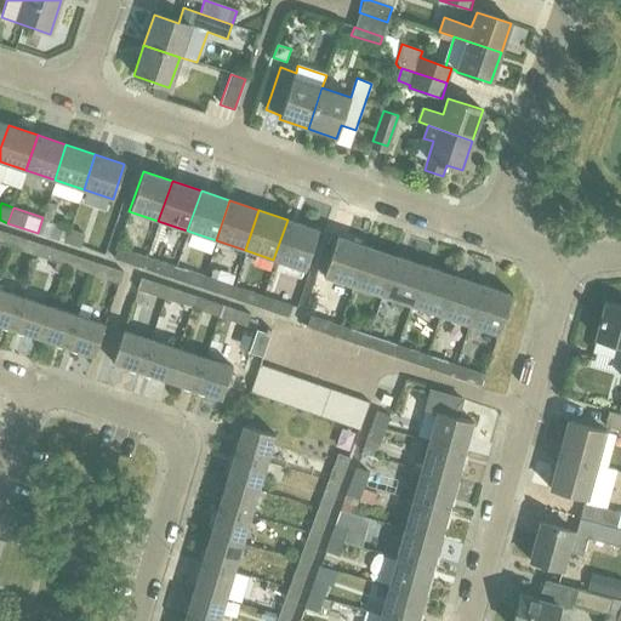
[(43,217),(38,233),(66,243),(70,227),(43,217)]
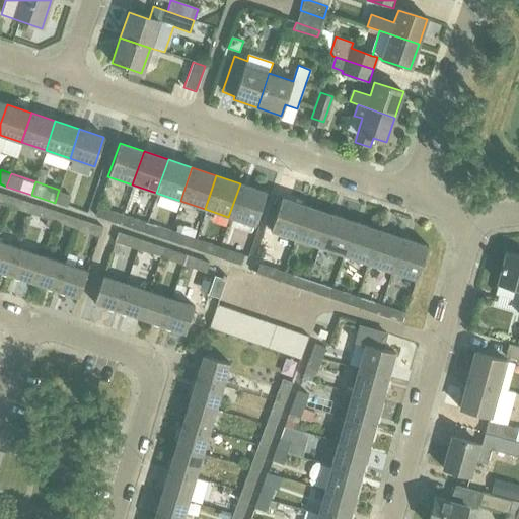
[(240,183),(228,217),(254,226),(266,192),(240,183)]
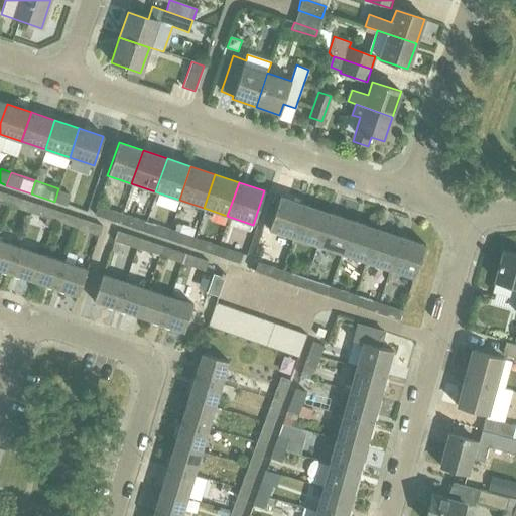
[(58,188),(54,202),(68,207),(72,192),(58,188)]
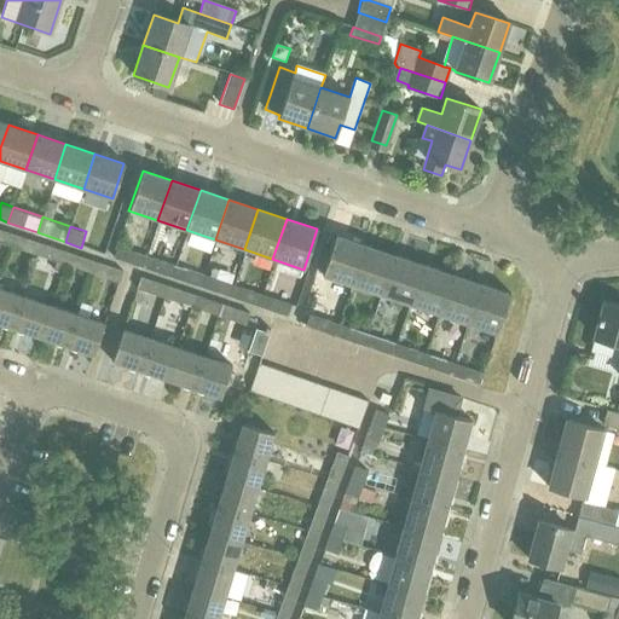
[(13,233),(0,229),(0,242),(10,246),(13,233)]
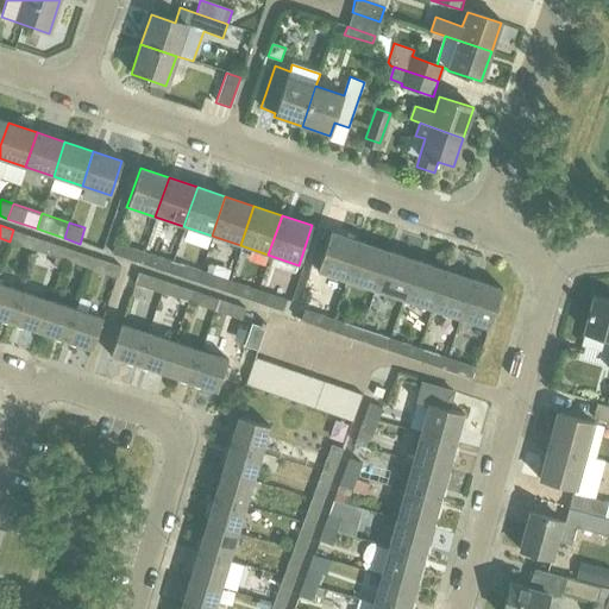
[(13,230),(10,242),(37,251),(41,239),(13,230)]
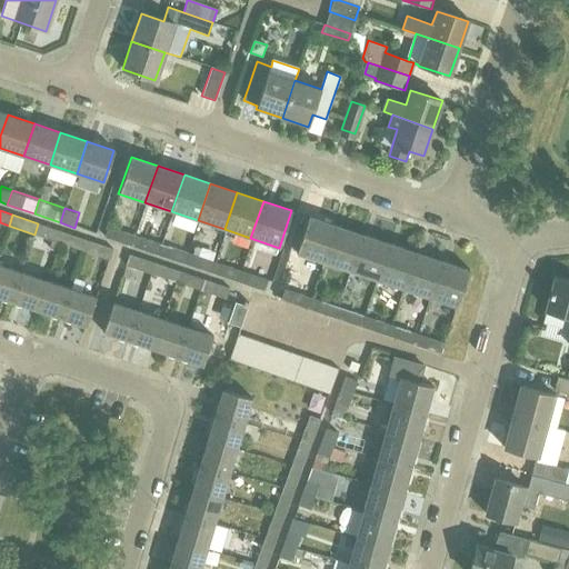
[(322,262),(335,225),(308,216),(296,252),(322,262)]
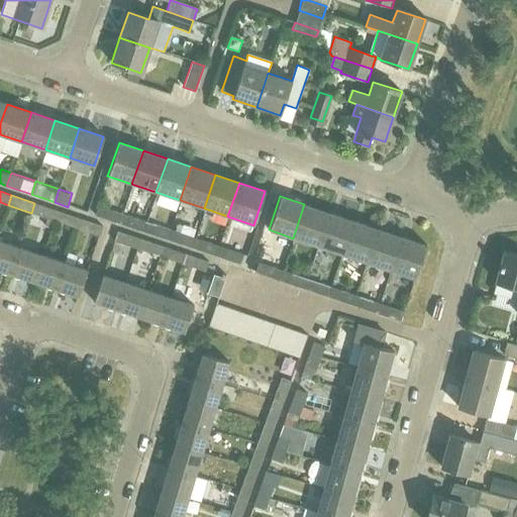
[(57,211),(34,203),(31,213),(54,220),(57,211)]
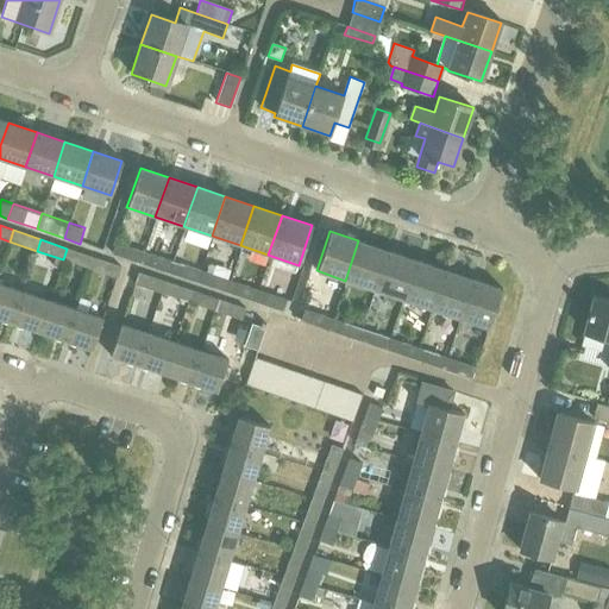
[(387,251),(358,240),(345,281),(374,290),(387,251)]
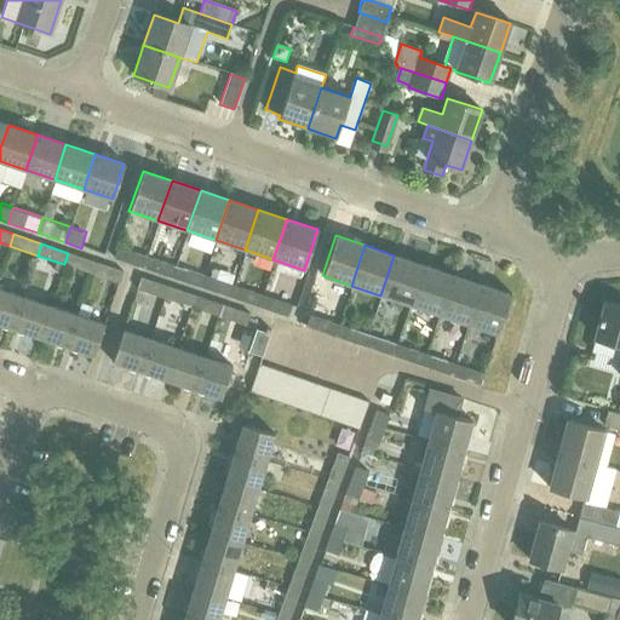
[(143,268),(147,256),(116,246),(113,258),(143,268)]
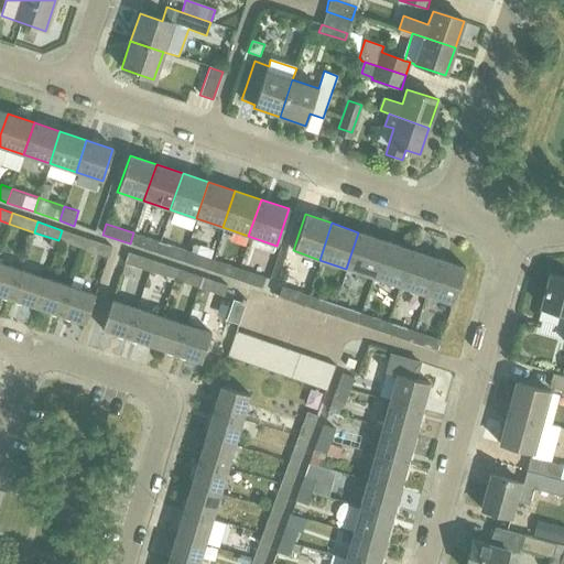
[(86,238),(62,230),(58,240),(83,249),(86,238)]
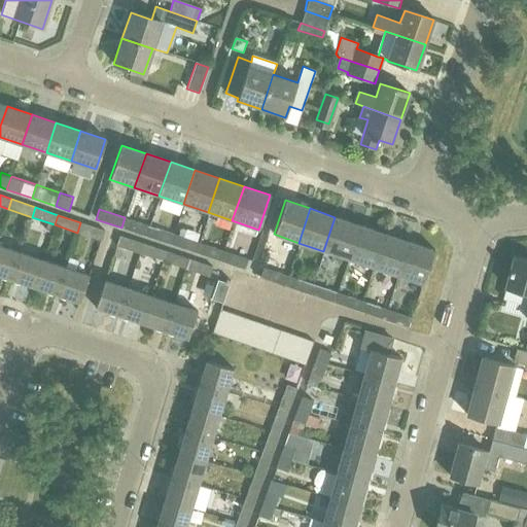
[(149,225),(125,217),(121,227),(146,236),(149,225)]
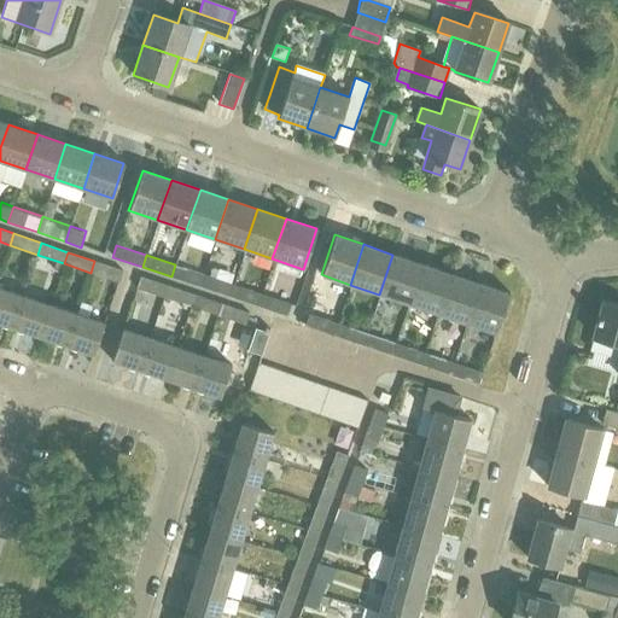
[(421,264),(392,255),(379,295),(408,304),(421,264)]
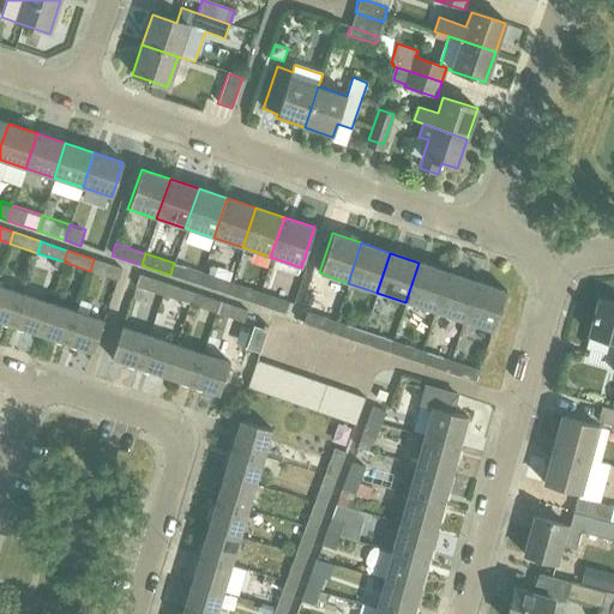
[(121,269),(94,259),(90,271),(118,280),(121,269)]
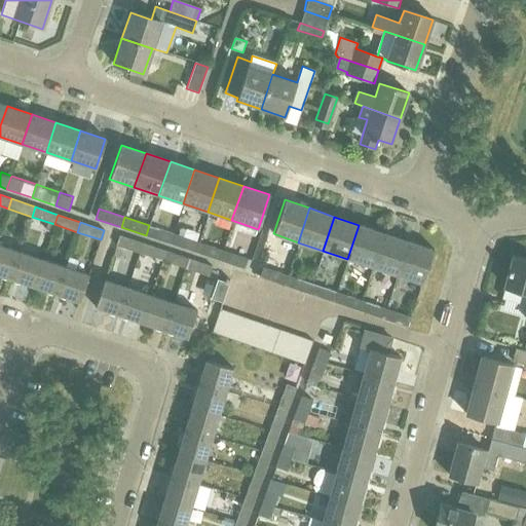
[(149,225),(146,235),(170,242),(173,233),(149,225)]
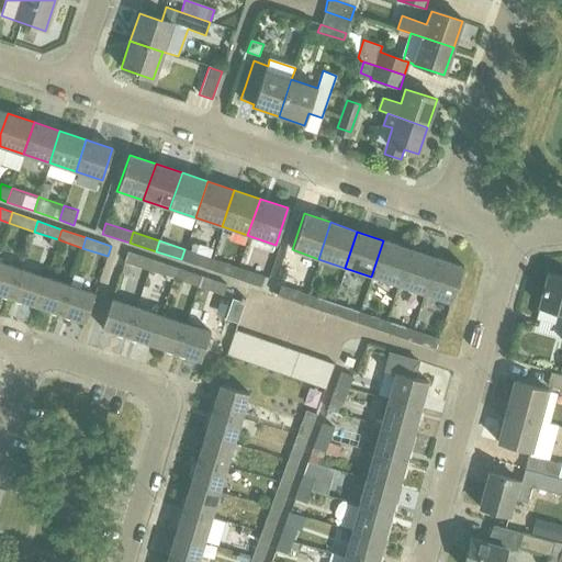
[(383,240),(371,277),(397,285),(409,249),(383,240)]
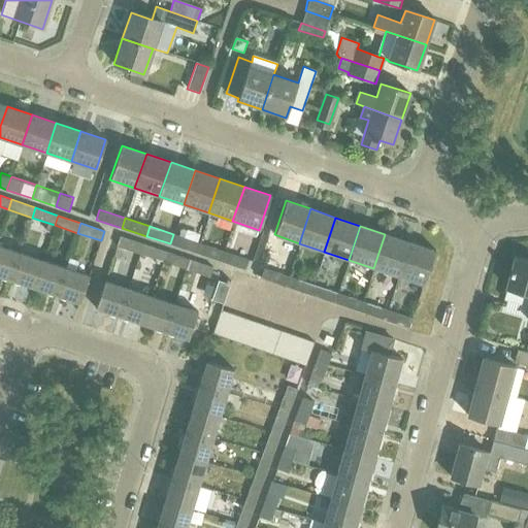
[(173,234),(170,243),(195,253),(198,242),(173,234)]
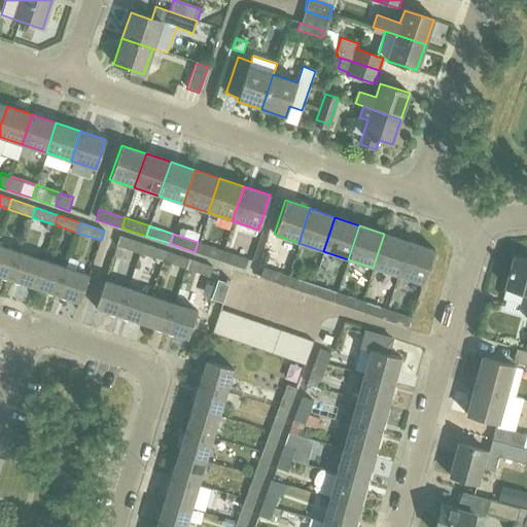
[(384,234),(373,268),(396,276),(409,242),(384,234)]
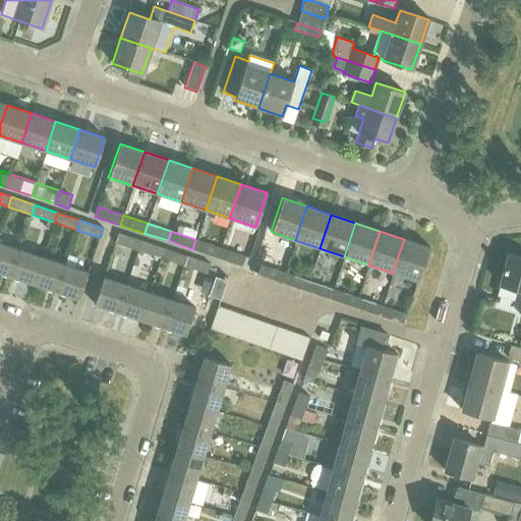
[(137,250),(141,240),(118,233),(115,242),(137,250)]
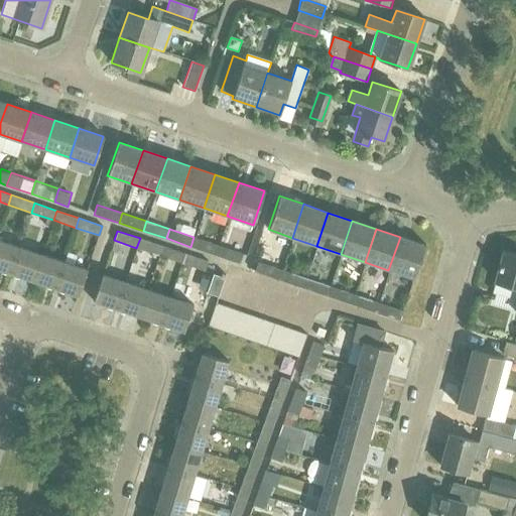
[(194,237),(190,247),(214,254),(218,245),(194,237)]
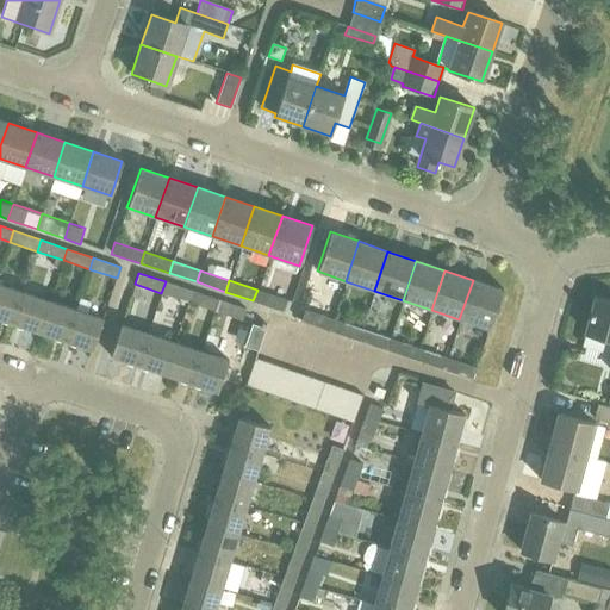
[(503,290),(473,280),(459,319),(489,330),(503,290)]
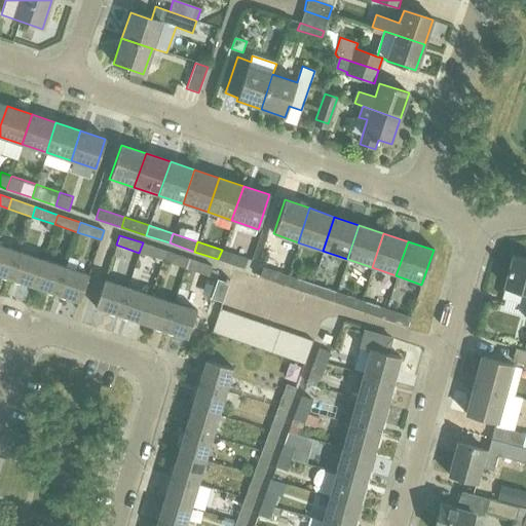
[(143,242),(139,253),(162,260),(165,251),(143,242)]
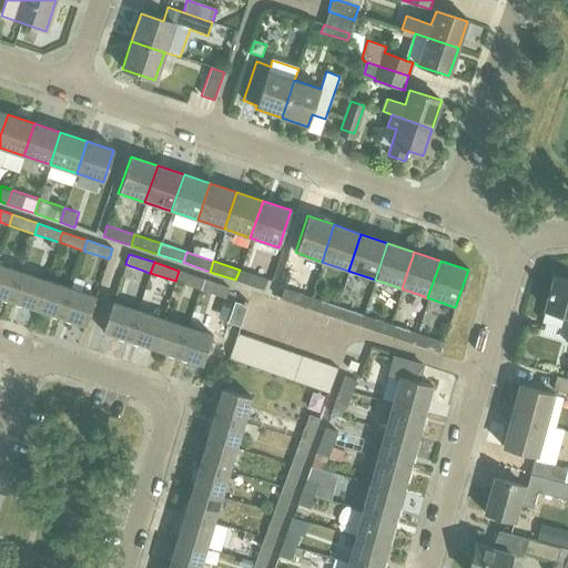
[(0,263),(0,296),(11,301),(21,271),(0,263)]
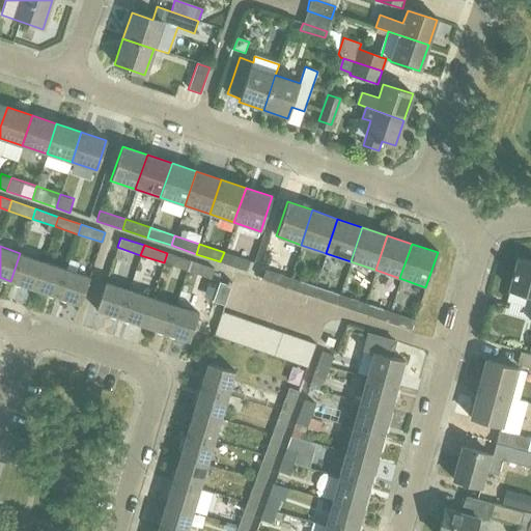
[(251,261),(224,252),(220,261),(247,271),(251,261)]
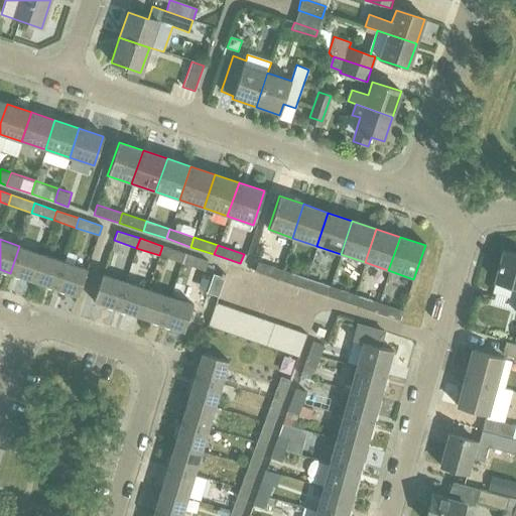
[(19,246),(10,273),(32,281),(41,254),(19,246)]
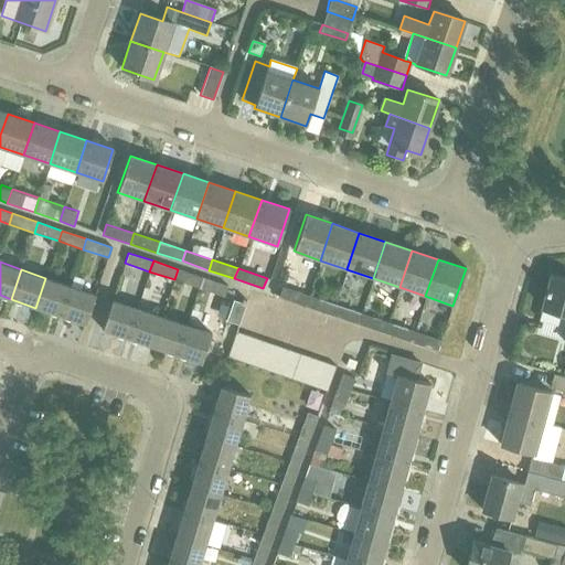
[(178,269),(174,279),(200,288),(203,277),(178,269)]
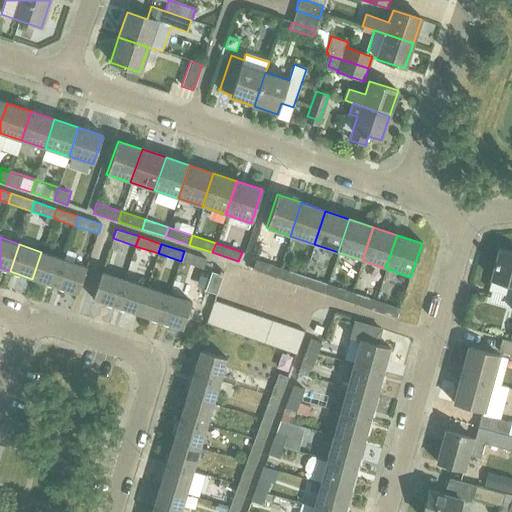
[(64,260),(55,286),(77,294),(86,267),(72,262),(76,252),(67,250),(64,260)]
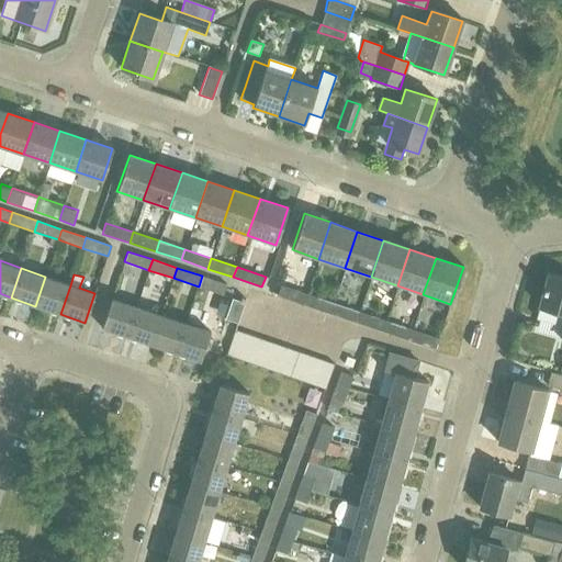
[(202,276),(199,287),(222,294),(225,284),(202,276)]
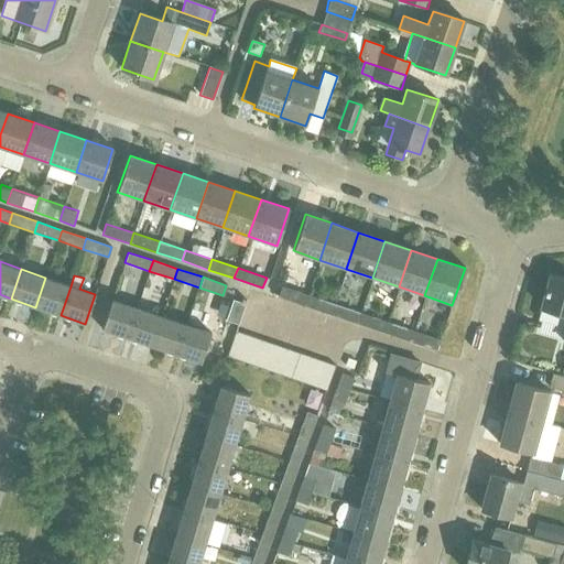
[(542,307),(539,317),(563,324),(563,337),(563,340),(563,280),(550,277),(541,306),(542,307)]
